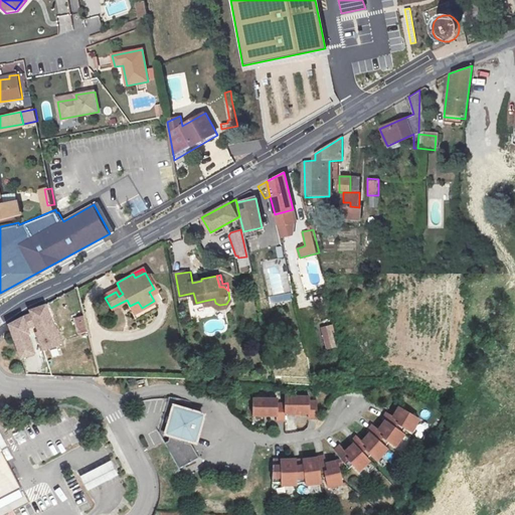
[(215,303),(214,299),(204,301),(206,305),(212,304),(217,308),(228,306),(232,300),(232,298),(229,299),(226,304),(219,305),(215,303)]
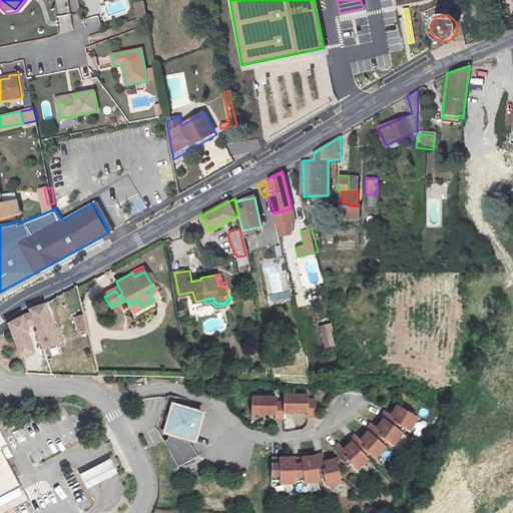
[(137,301),(129,305),(133,311),(141,307),(137,301)]
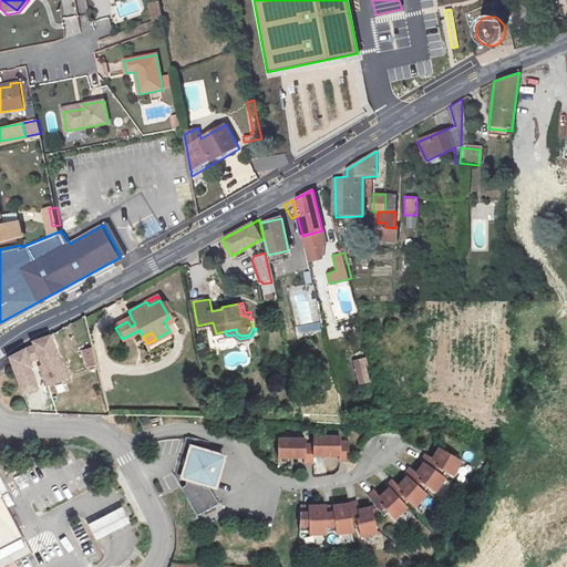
[(40,366),(48,385),(66,378),(50,336),(33,341),(34,344),(28,347),(11,356),(24,394),(41,389),(34,368),(40,366)]
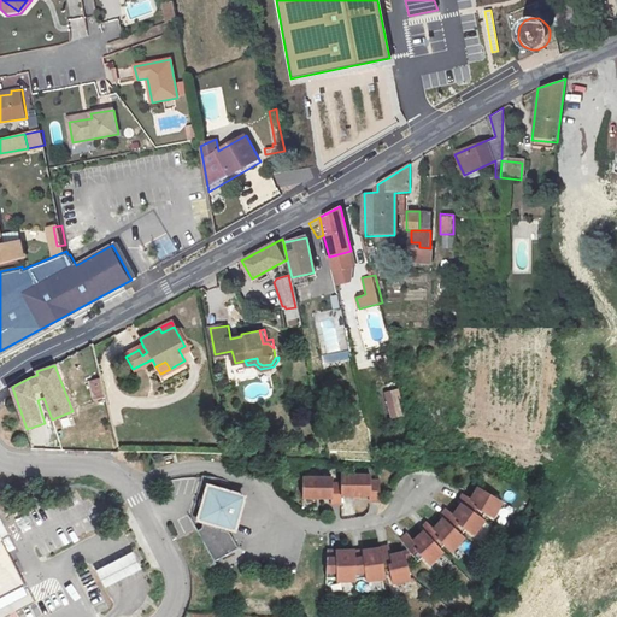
[(93,394),(104,391),(98,365),(86,368),(93,394)]
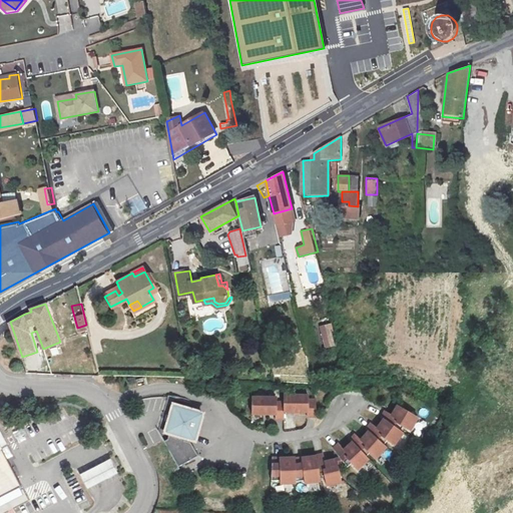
[(319,326),(323,349),(334,347),(330,324),(319,326)]
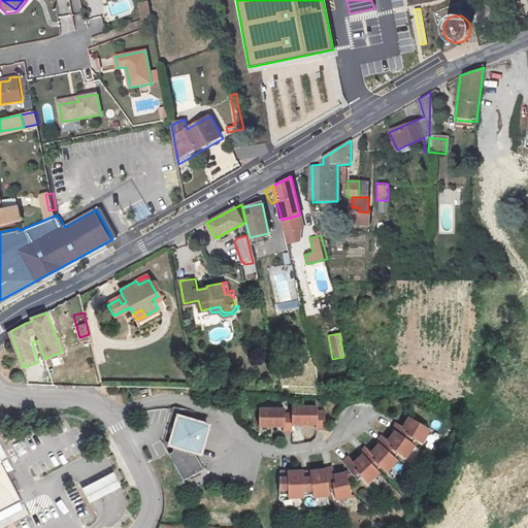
[(293,413),(292,423),(317,424),(317,429),(325,429),(325,413),(318,411),(318,406),(293,405),(293,413)]
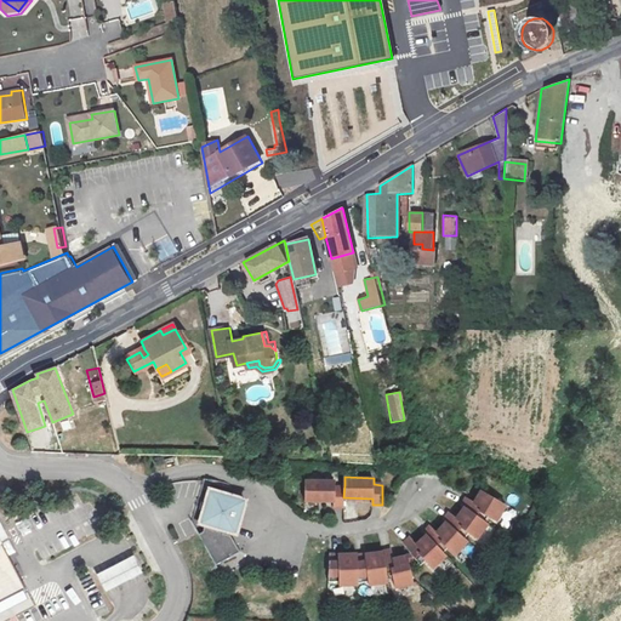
[(335,479),(306,478),(305,499),(334,500),(334,506),(343,506),(343,497),(345,485),(335,485),(335,479)]
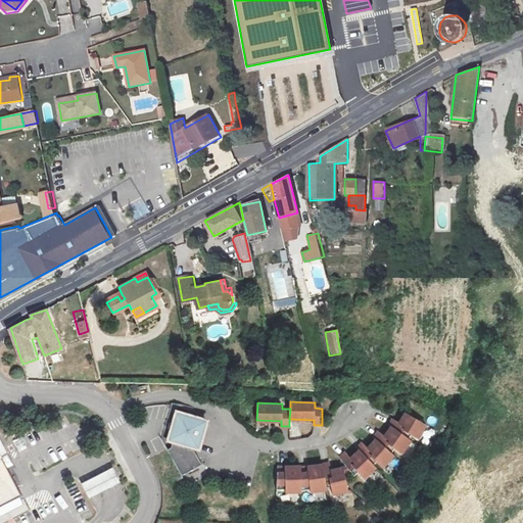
[(207,420),(175,411),(165,441),(172,443),(171,448),(167,449),(181,476),(201,464),(193,450),(198,452),(207,420)]
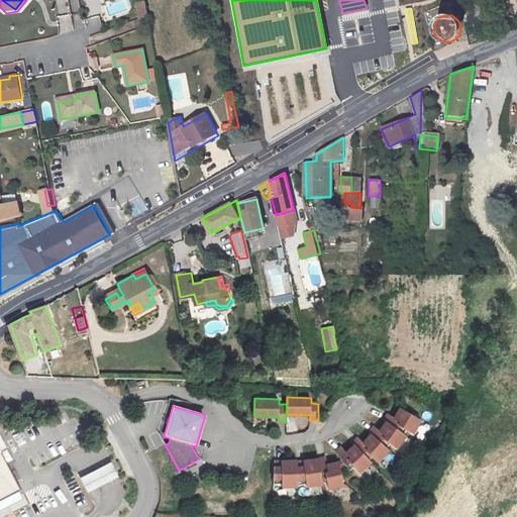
[(387,422),(404,433),(407,429),(414,433),(421,424),(402,410),(395,419),(389,415),(385,420),(387,422)]
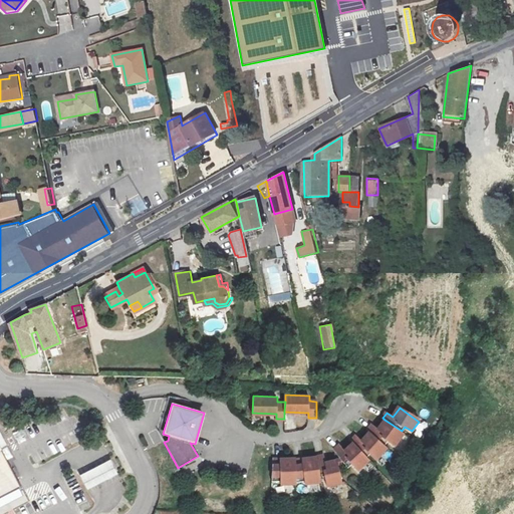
[(369,432),(384,445),(389,441),(396,445),(404,433),(402,431),(384,420),(378,429),(371,424),(367,430),(369,432)]
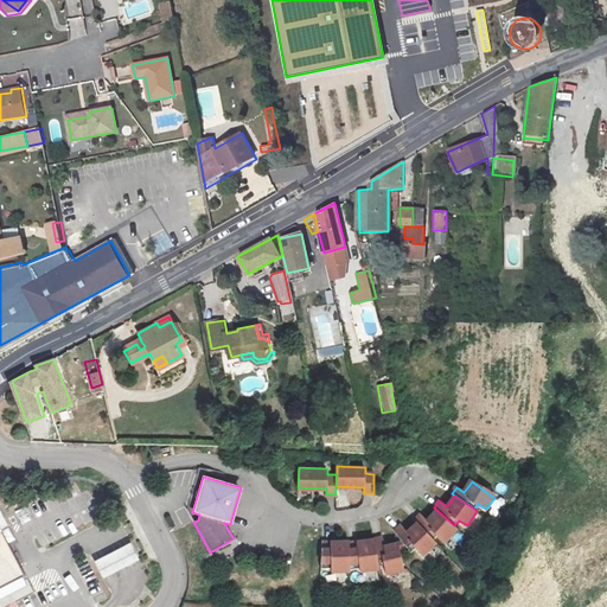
[(421,513),(415,521),(417,523),(434,541),(439,536),(446,542),(458,528),(454,525),(436,510),(428,519),(421,513)]
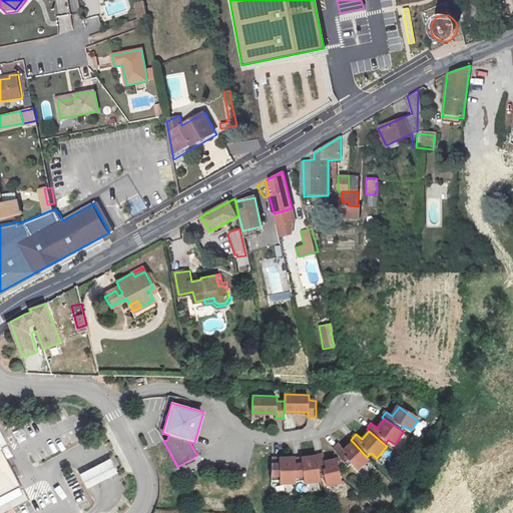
[(339,444),(334,448),(347,467),(352,463),(357,469),(368,459),(367,457),(353,442),(344,449),(339,444)]
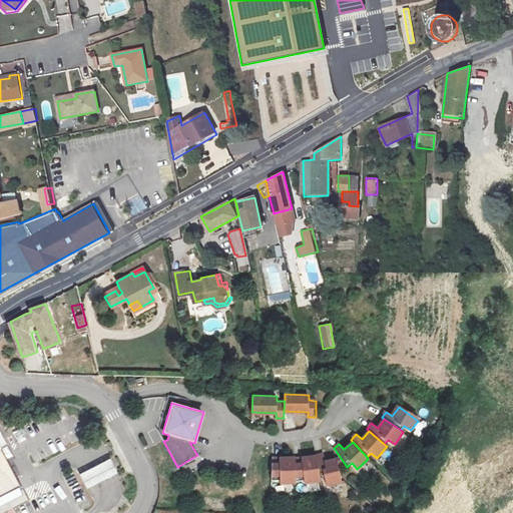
[(0,504),(21,494),(0,450),(0,504)]
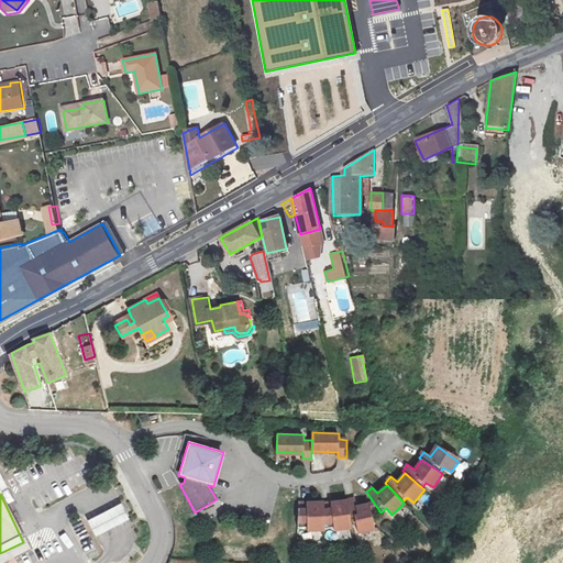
[(353,499),(346,500),(349,526),(355,525),(357,532),(373,529),(367,504),(355,507),(353,499)]
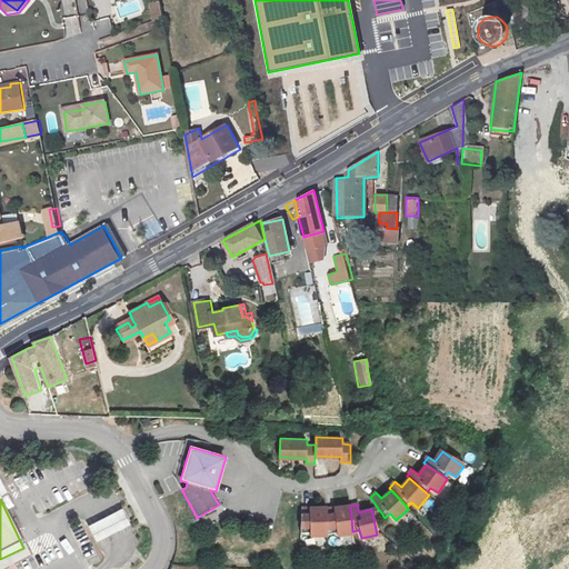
[(350,506),(326,508),(326,533),(336,532),(336,536),(352,533),(352,531),(350,506)]
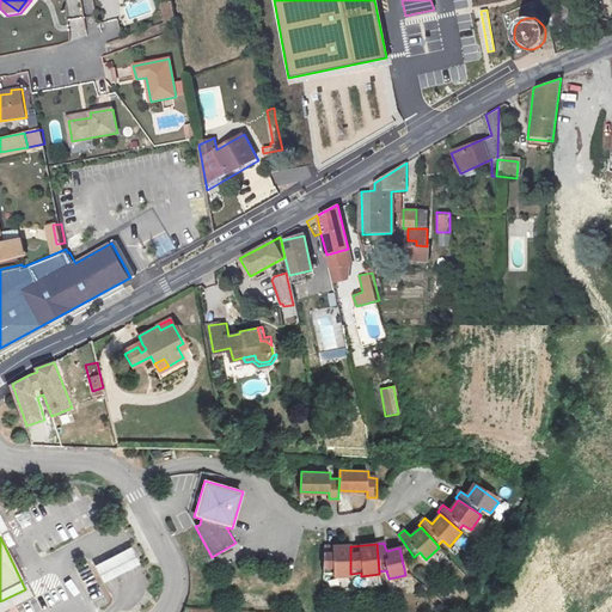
[(350,545),(324,545),(322,573),(331,571),(332,575),(350,575),(350,574),(350,546),(350,545)]
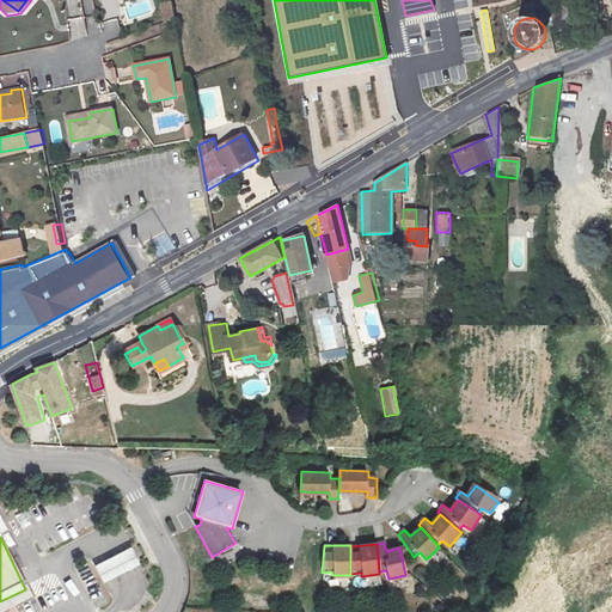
[(93,567),(103,585),(140,565),(130,548),(93,567)]
